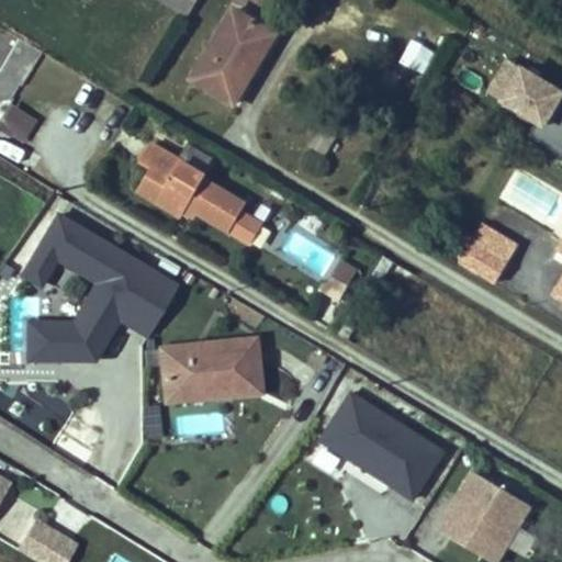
[(198,0),(161,0),(189,17),(198,0)]
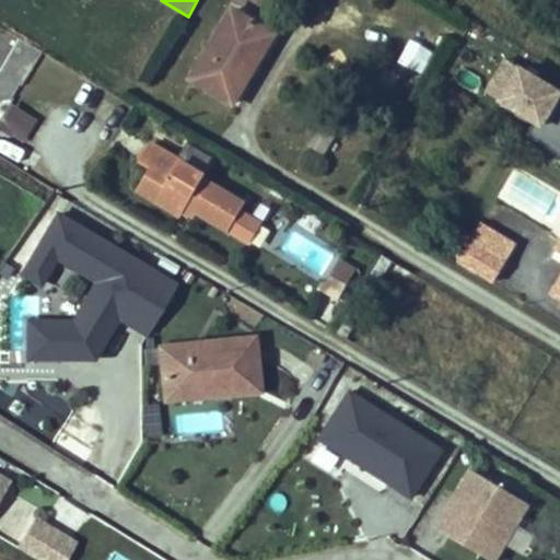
[(245,70),(269,31),(234,10),(194,79),(234,103),(252,74),(245,70)]
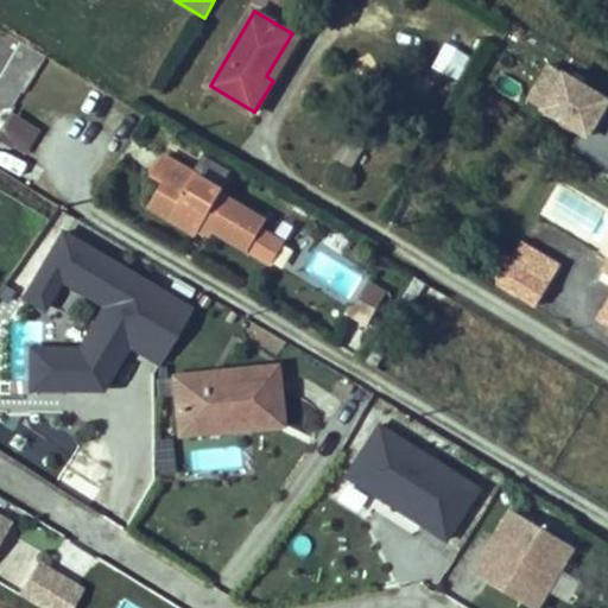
[(266,76),(273,81),(279,84),(304,40),(292,33),(266,76)]
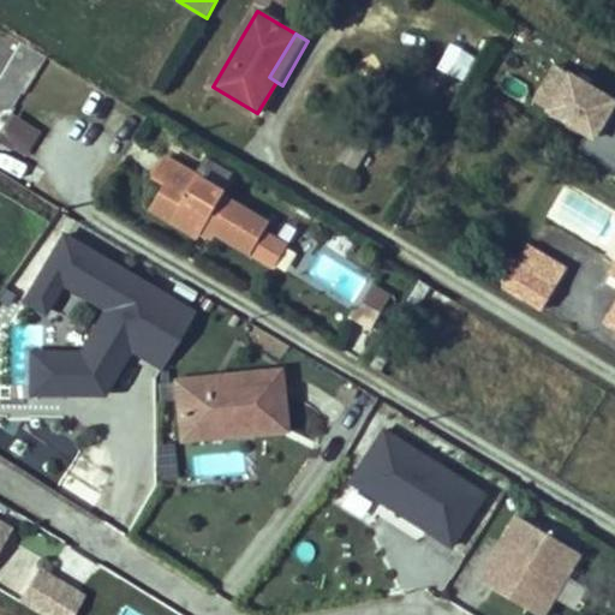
[(603,94),(557,66),(536,101),(575,125),(566,141),(604,163),(614,143),(614,129),(601,120),(598,125),(589,119),(603,94)]
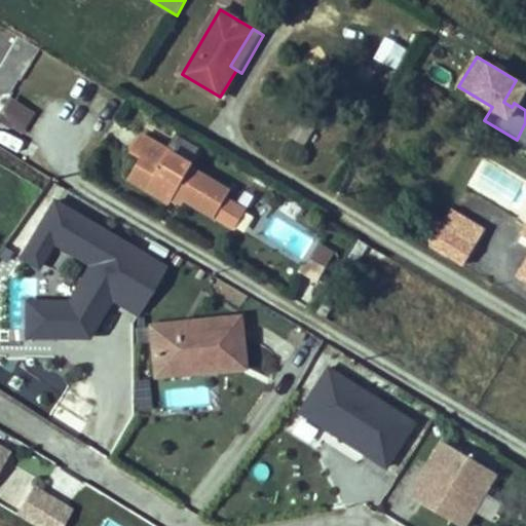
[(11,98),(0,114),(0,121),(9,127),(20,135),(34,112),(11,98)]
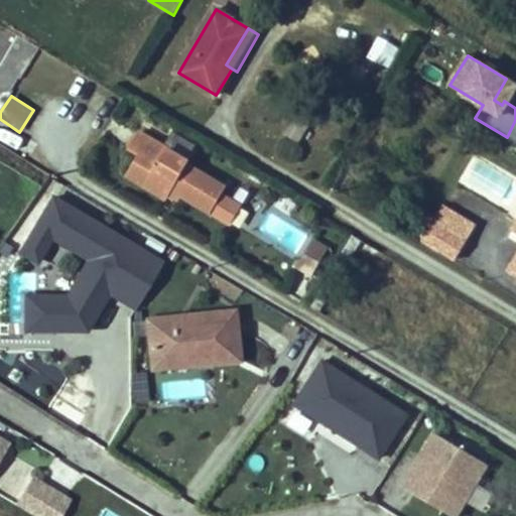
[(303,143),(313,126),(296,115),(286,133),(303,143)]
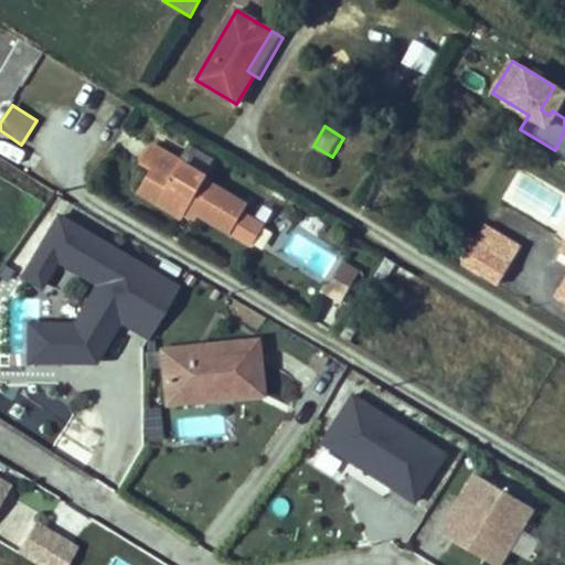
[(10,137),(0,130),(0,145),(3,148),(10,137)]
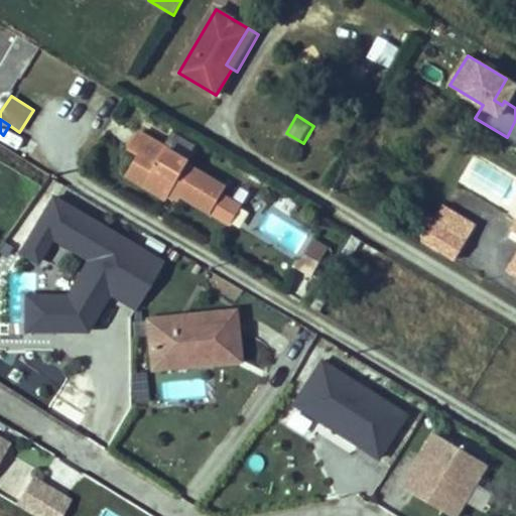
[(164,146),(188,160),(197,145),(172,131),(164,146)]
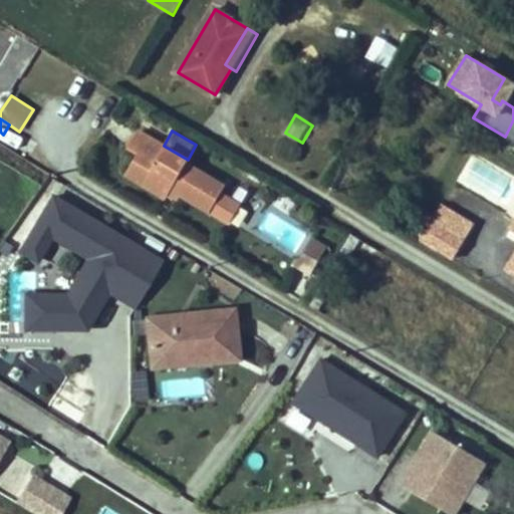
[(140,156),(129,175),(166,197),(171,189),(209,211),(220,194),(223,187),(187,166),(190,161),(188,160),(164,146),(141,132),(130,150),(140,156)]
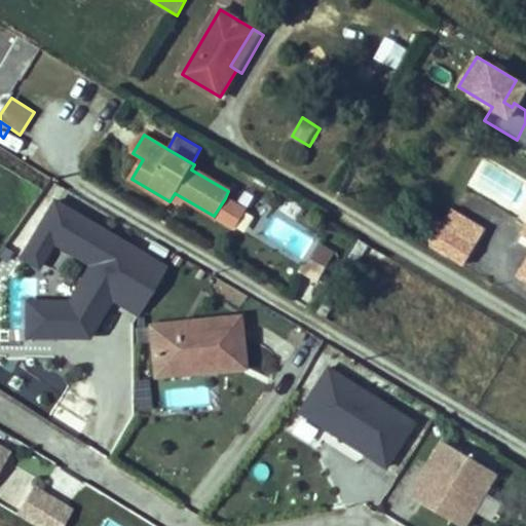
[(225,198),(214,216),(234,227),(245,210),(225,198)]
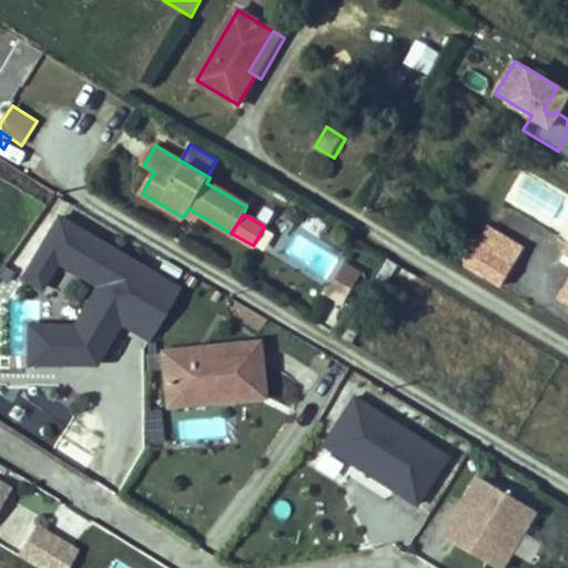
[(24,323),(23,365),(98,366),(117,327),(150,343),(180,280),(50,216),(19,282),(42,293),(54,269),(90,285),(71,324),(24,323)]
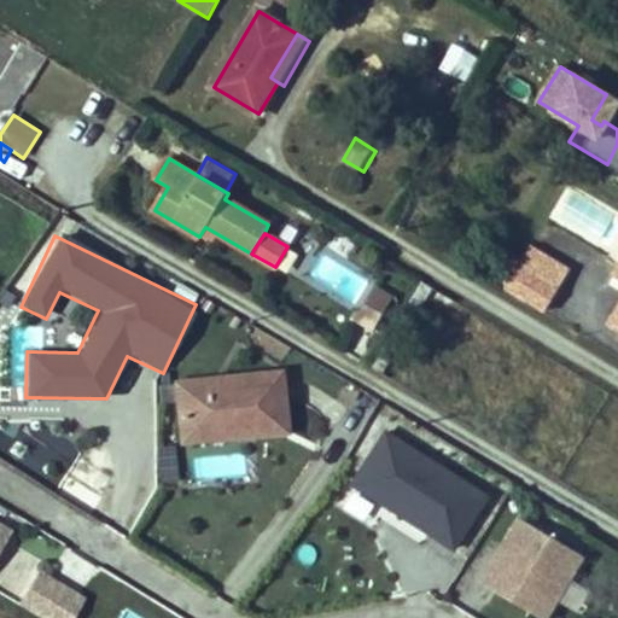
[(518,274),(507,291),(543,313),(567,270),(532,249),(522,266),(511,258),(506,267),(518,274)]
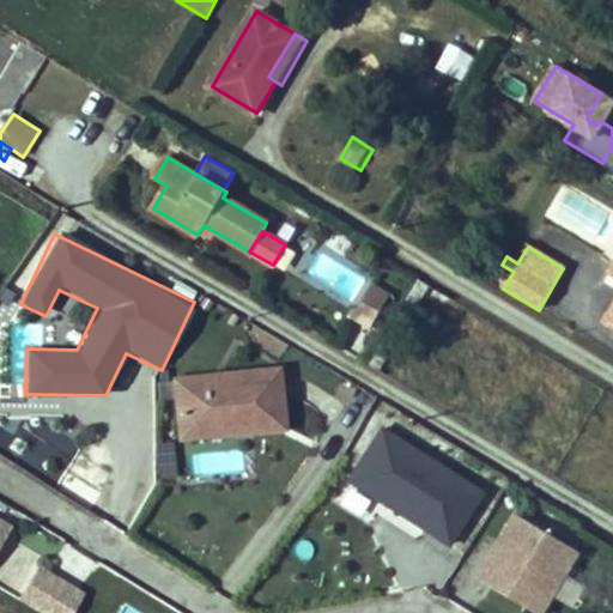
[(514,272),(502,265),(492,281),(503,289),(514,272)]
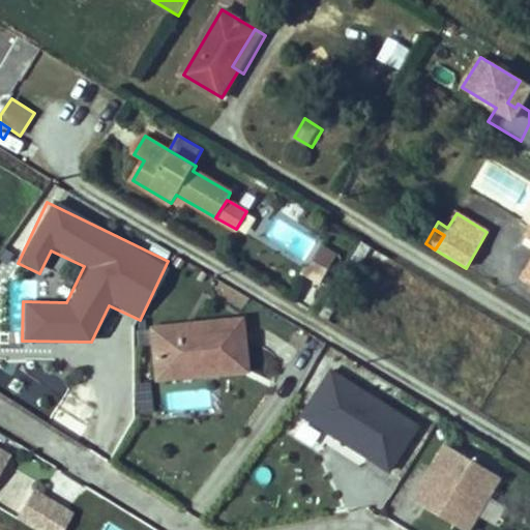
[(372,247),(362,241),(319,316),(328,321),(372,247)]
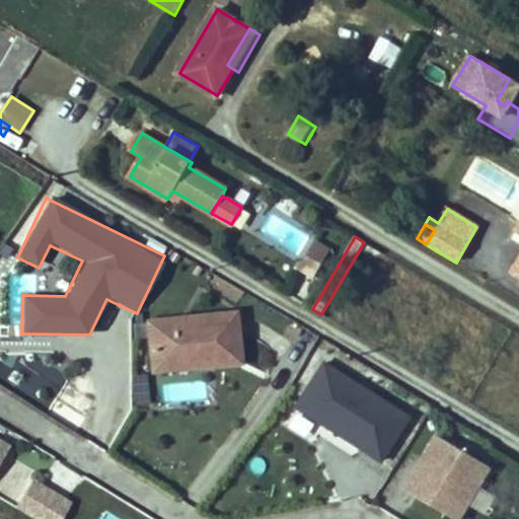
[(274,276),(285,256),(257,240),(246,260),(274,276)]
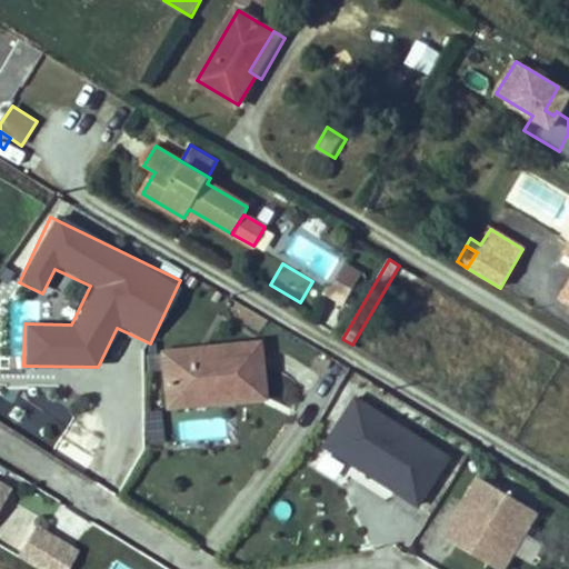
[(347,265),(328,293),(342,303),(361,273),(347,265)]
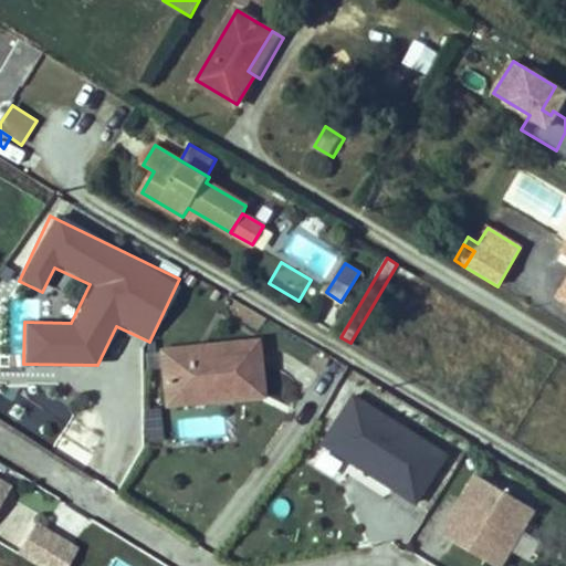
[(255,342),(161,352),(166,395),(217,389),(218,399),(261,395),(255,342)]
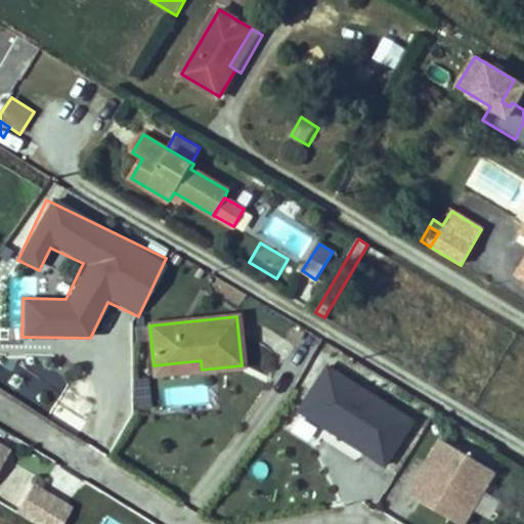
[(201,360),(154,365),(155,375),(202,369),(201,360)]
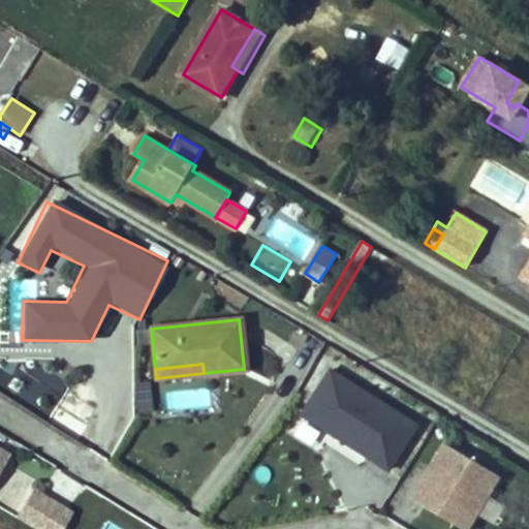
[(417,424),(331,369),(303,413),(390,468),(417,424)]
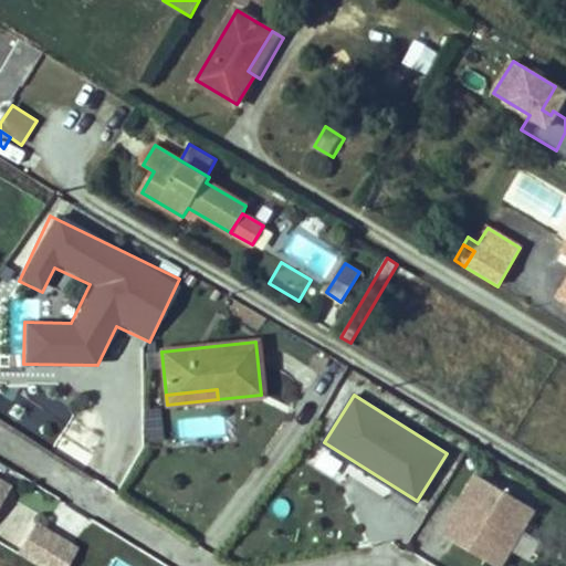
[(143,408),(143,442),(161,441),(160,408),(143,408)]
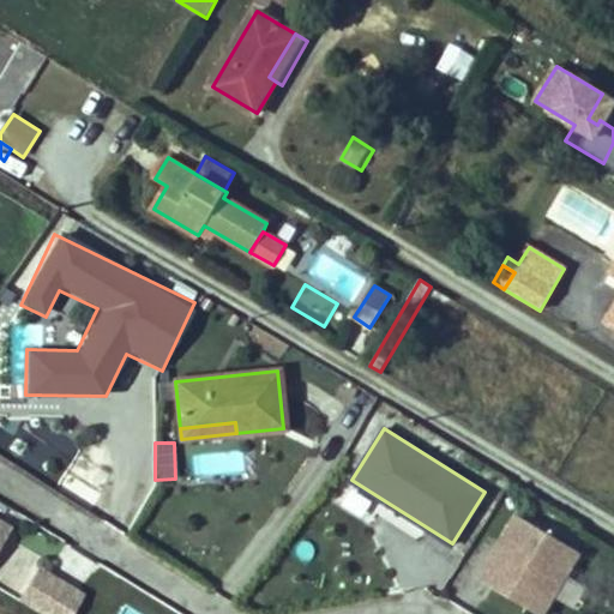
[(521,517),(482,581),(539,613),(546,613),(583,553),(521,517)]
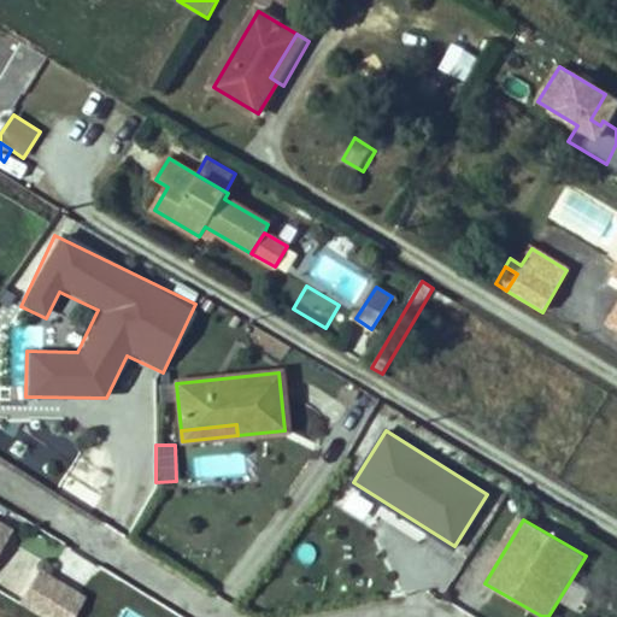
[(39,573),(19,605),(40,616),(69,616),(81,598),(39,573)]
